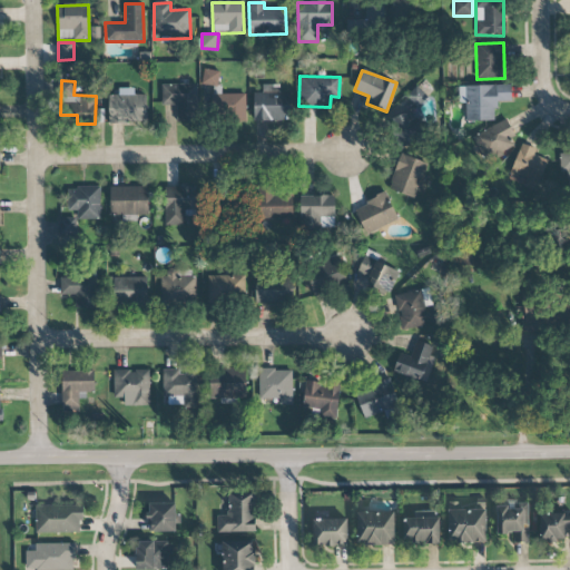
[(197,121),(196,84),(160,85),(161,106),(176,105),(177,123),(197,121)]
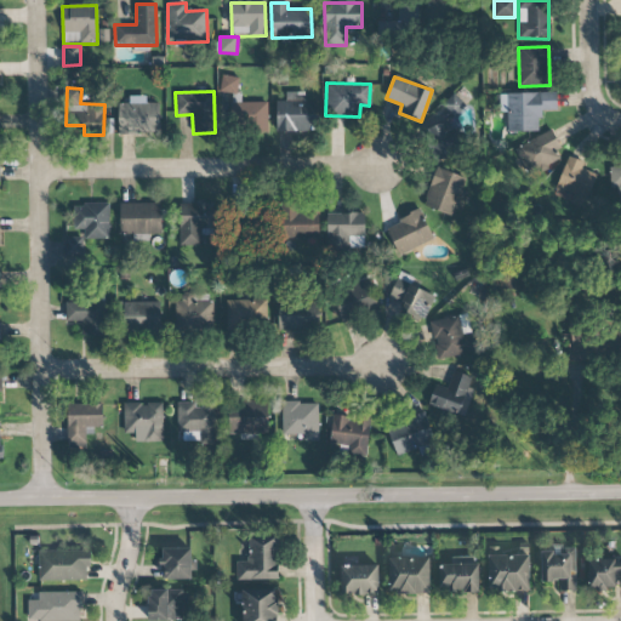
[(506,93),(507,132),(540,131),(539,112),(557,110),(557,91),(506,93)]
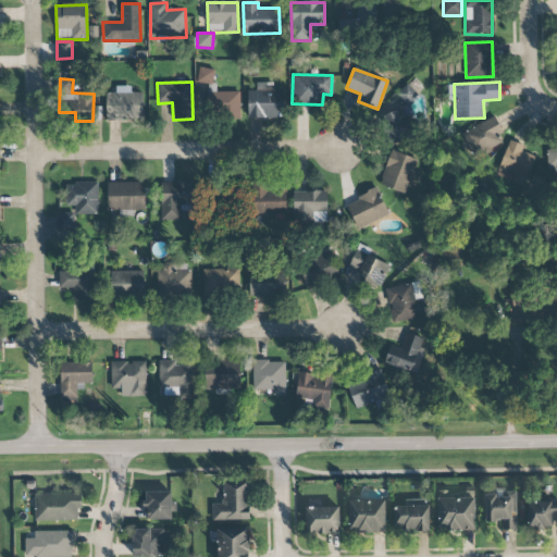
[(248,90),(248,118),(283,119),(283,90),(273,90),(273,83),(256,83),(256,90),(248,90)]
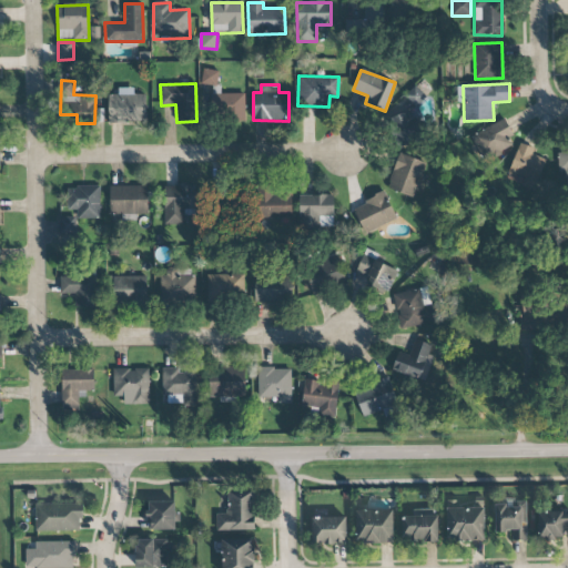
[(415,108),(426,97),(415,85),(404,95),(415,108)]
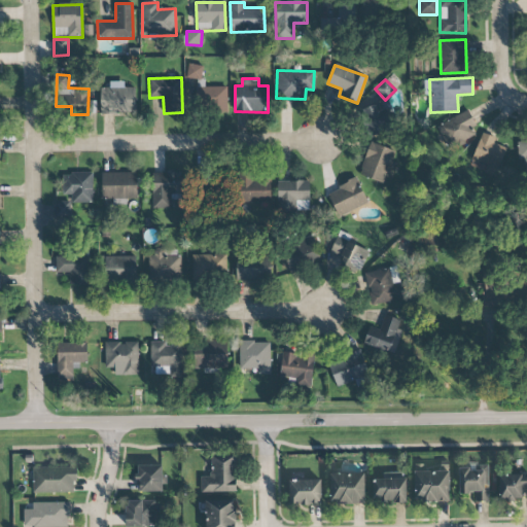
[(124,82),(109,82),(109,89),(101,88),(100,113),(134,114),(135,88),(124,88),(124,82)]
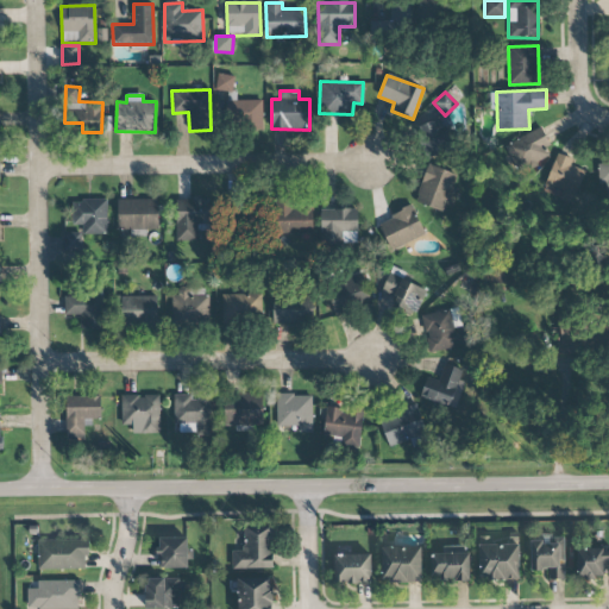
[(263,129),(263,100),(233,101),(234,130),(263,129)]
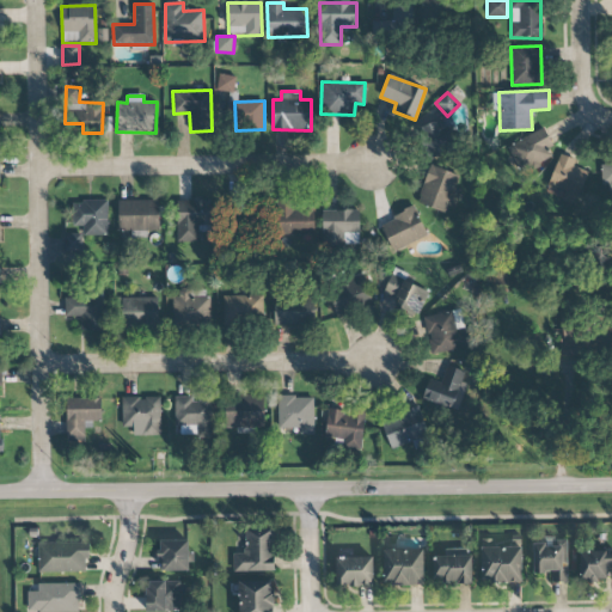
[(446,129),(441,130),(440,122),(420,127),(427,158),(452,152),(446,129)]
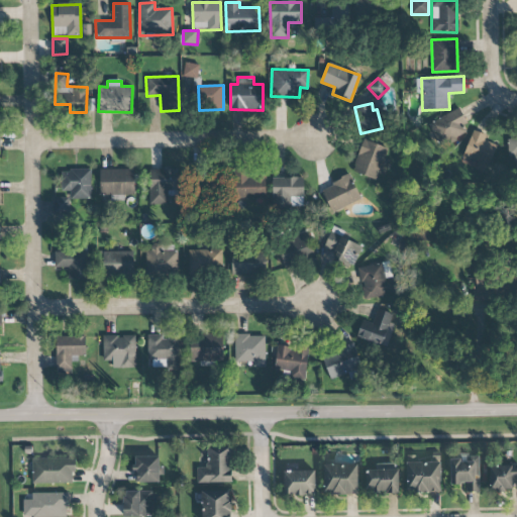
[(428,123),(438,144),(447,139),(450,144),(471,134),(457,109),(428,123)]
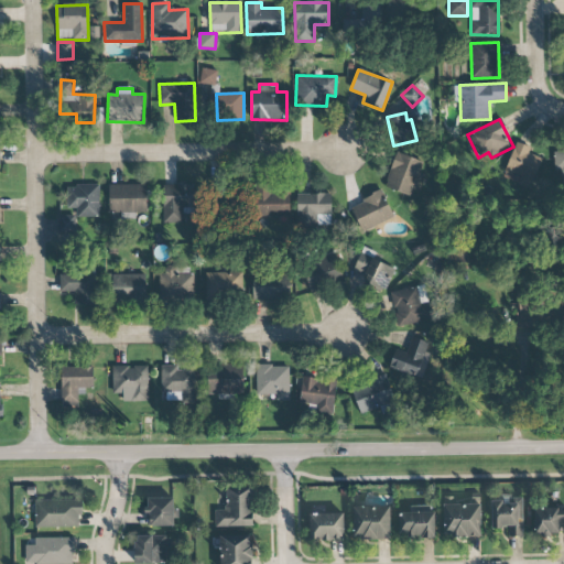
[(542,159),(529,153),(531,148),(516,142),(506,171),(519,175),(517,184),(530,188),(542,159)]
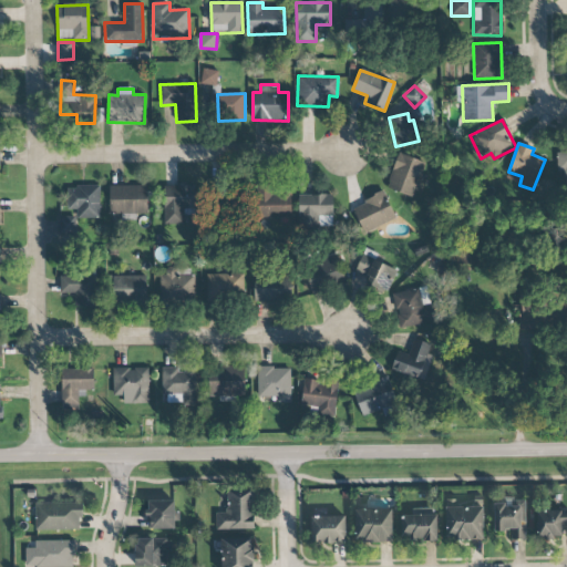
[(566,151),(557,152),(557,178),(566,177),(566,151)]
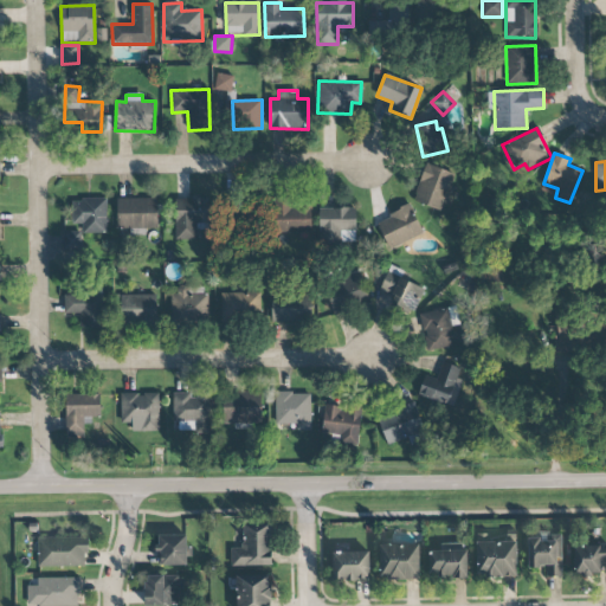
[(445,212),(455,187),(450,186),(455,174),(426,163),(412,200),(445,212)]
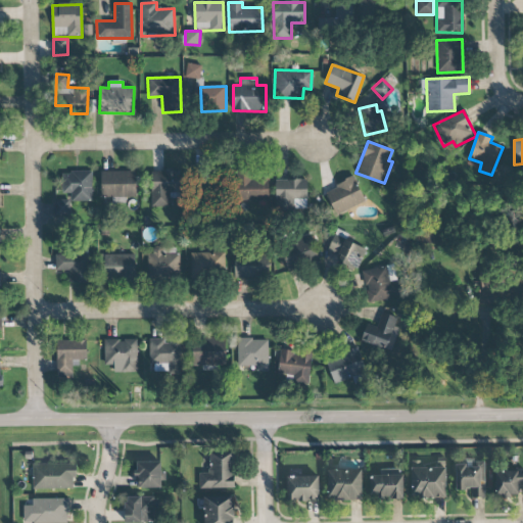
[(92,172),(62,173),(62,194),(70,193),(70,201),(92,201),(92,172)]
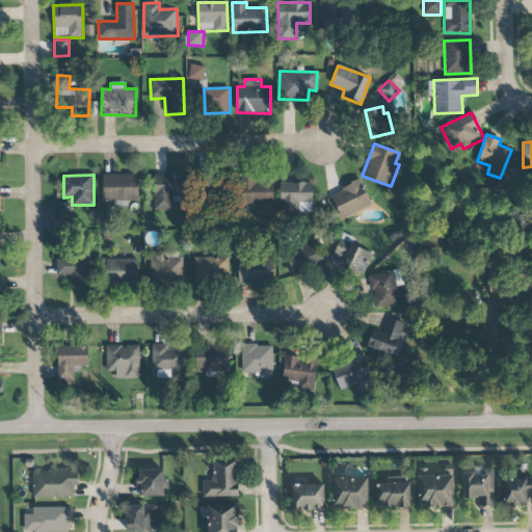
[(103,175),(103,201),(137,201),(138,175),(103,175)]
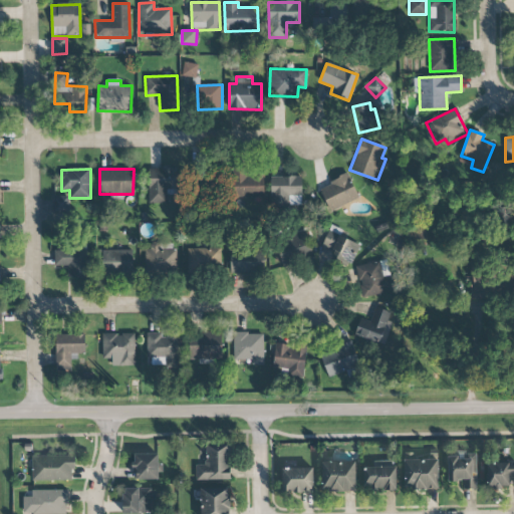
[(169,204),(170,169),(149,169),(148,203),(169,204)]
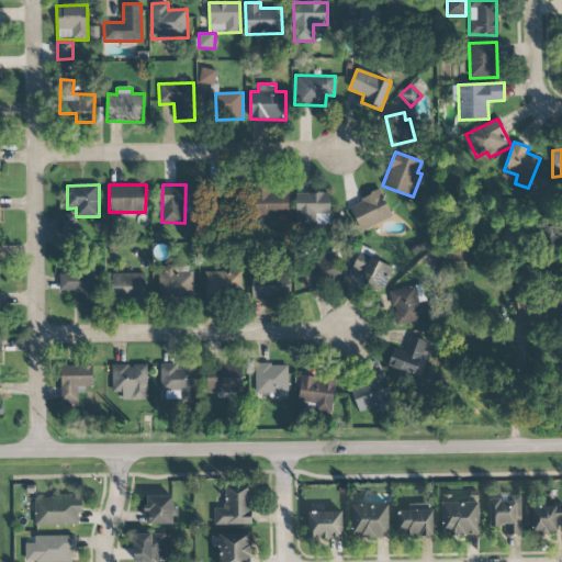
[(289,187),(257,188),(257,217),(290,216),(289,187)]
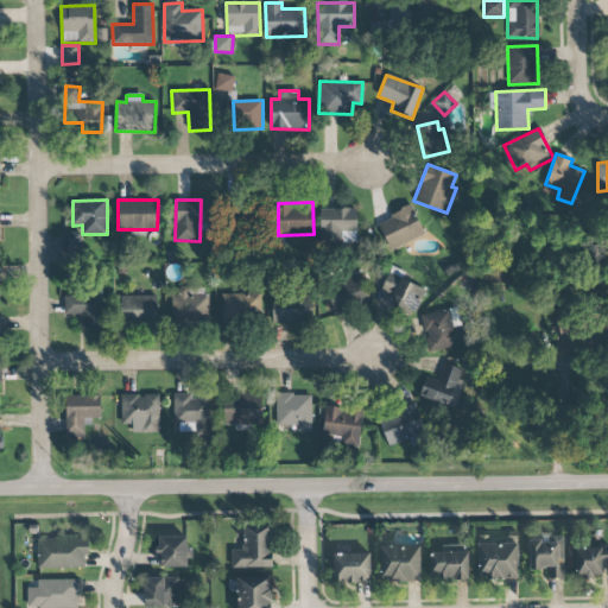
[(424,236),(413,207),(379,220),(388,248),(424,236)]
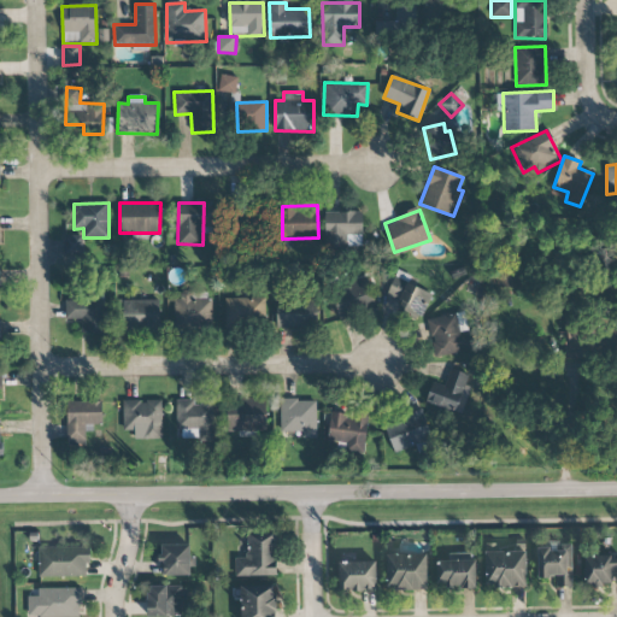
[(362,211),(325,212),(325,248),(363,247),(362,211)]
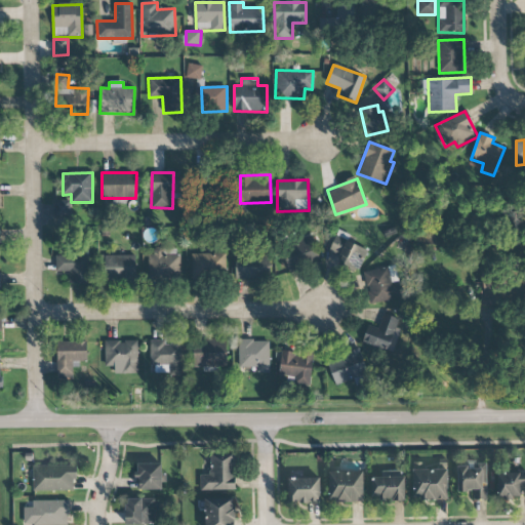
[(70,220),(70,200),(54,201),(54,220),(70,220)]
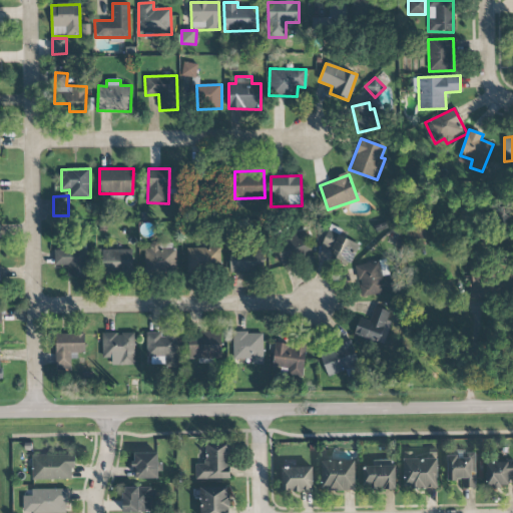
[(359,244),(329,230),(320,248),(351,264),(359,244)]
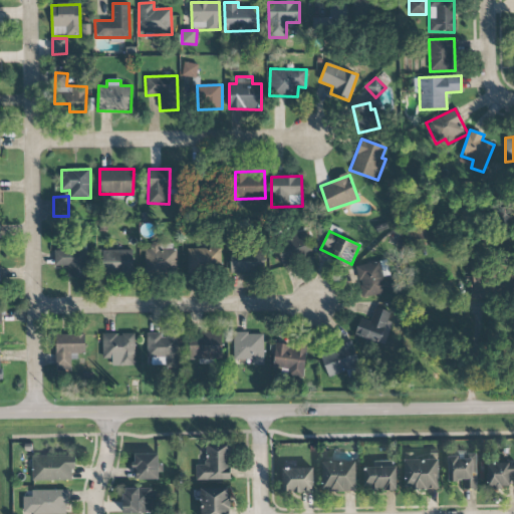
[(313,259),(307,234),(277,241),(282,266),(313,259)]
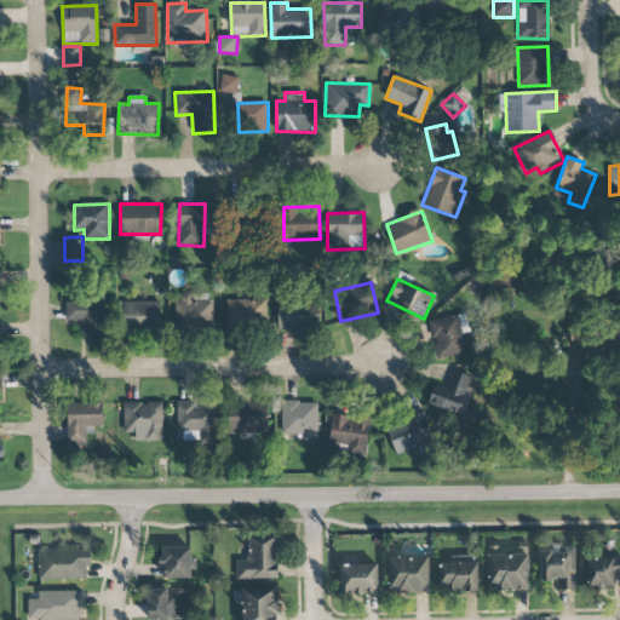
[(213,296),(177,294),(176,327),(212,329),(213,296)]
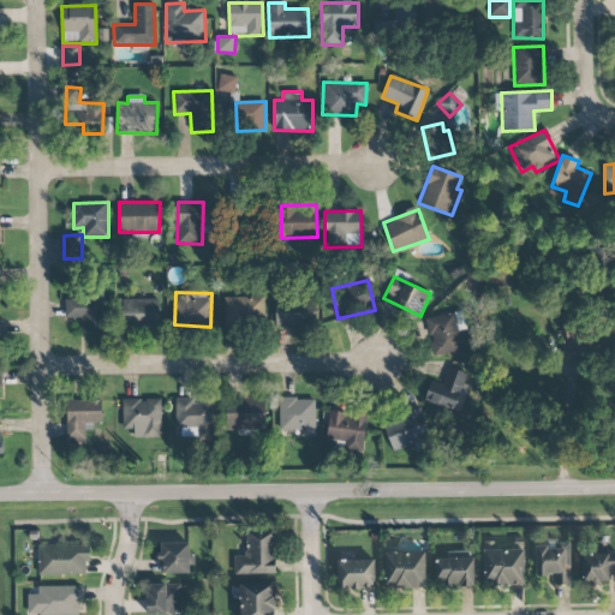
[(224,298),(224,324),(264,324),(263,297),(224,298)]
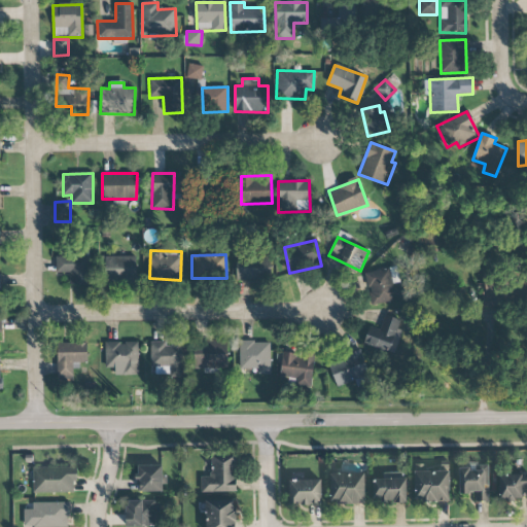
[(56,272),(69,273),(69,284),(89,285),(90,257),(56,256),(56,272)]
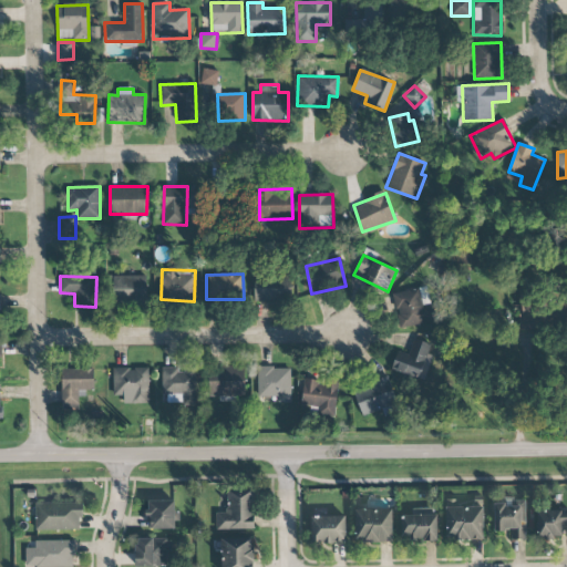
[(146,276),(113,276),(113,305),(146,303),(146,276)]
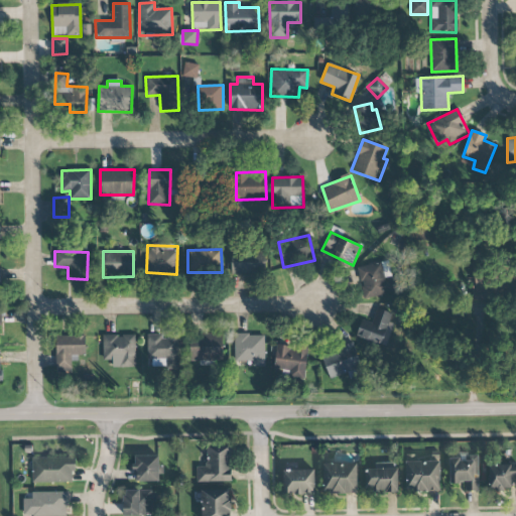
[(232,274),(265,273),(264,251),(231,253),(232,274)]
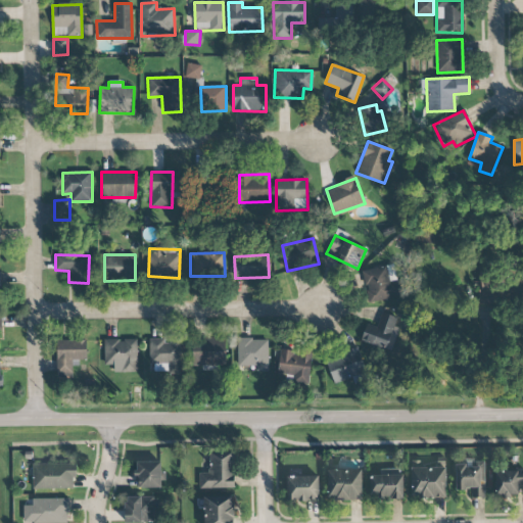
[(395,299),(393,268),(364,270),(367,301),(395,299)]
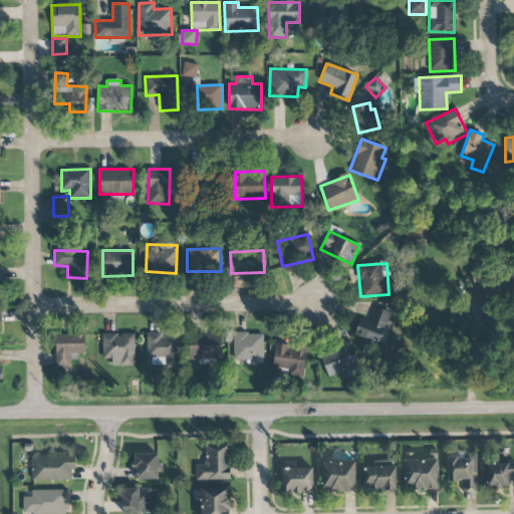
[(391,312),(375,307),(370,321),(358,317),(352,334),(383,345),(392,322),(388,320),(391,312)]
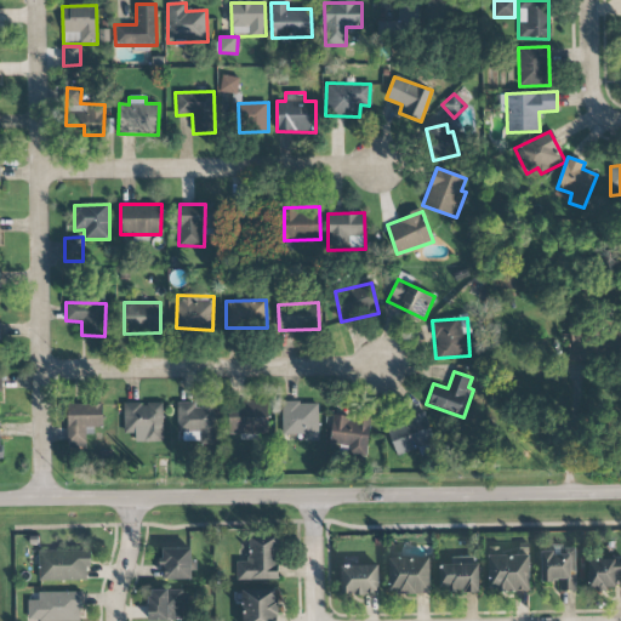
[(177,404),(177,442),(214,442),(214,400),(201,400),(201,404),(177,404)]
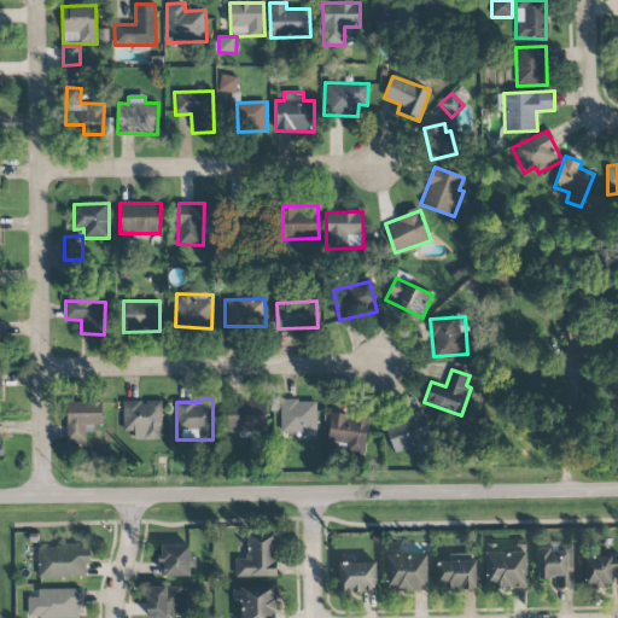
[(316,400),(281,401),(283,433),(302,432),(302,439),(318,439),(316,400)]
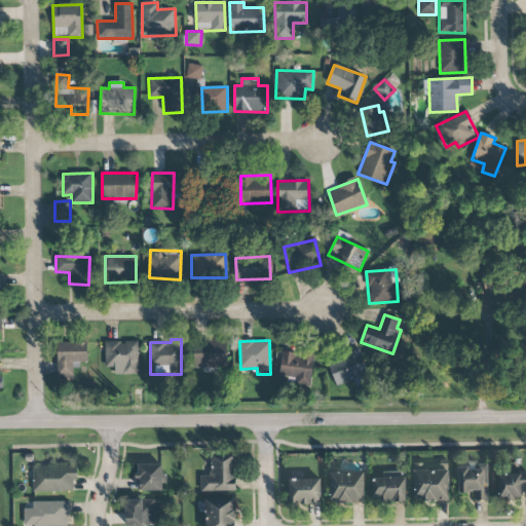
[(138,375),(139,342),(105,341),(104,368),(115,368),(115,374),(138,375)]
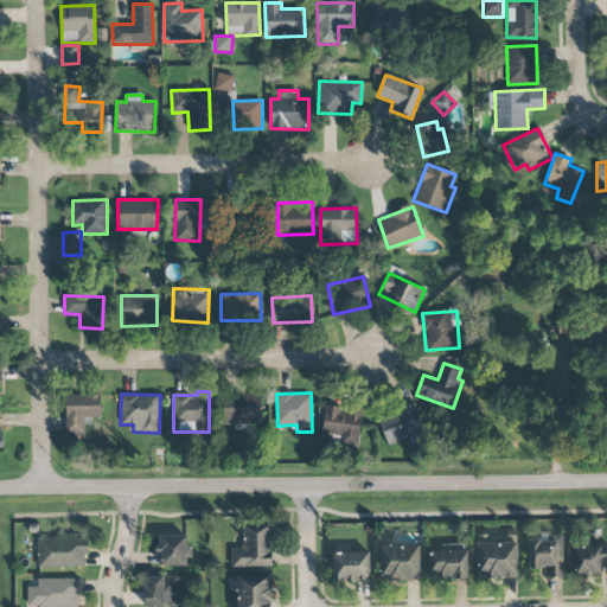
[(223,425),(257,425),(257,394),(223,394),(223,425)]
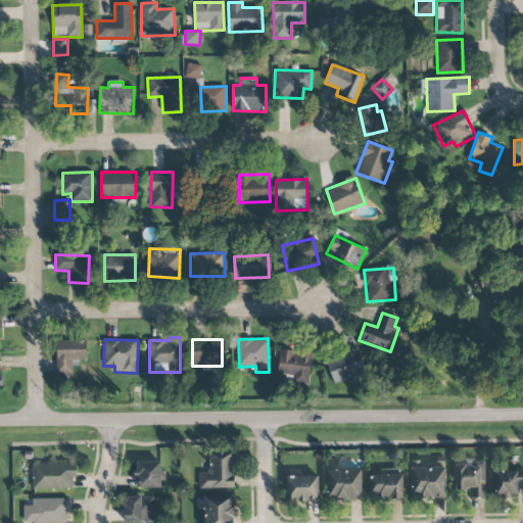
[(87,340),(57,340),(56,378),(72,378),(72,359),(86,360),(87,340)]
